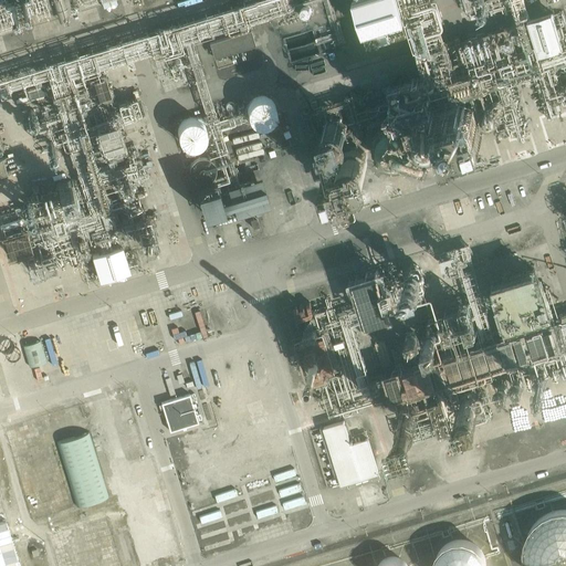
[(115,0),(101,0),(103,8),(104,8),(105,9),(117,6),(115,0)]
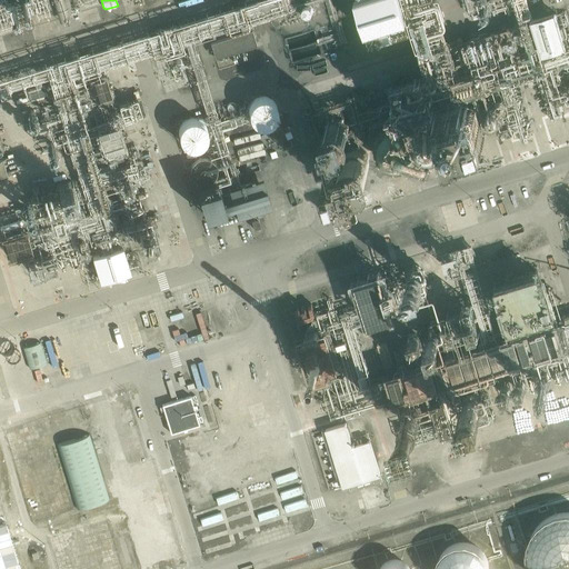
[(407,18),(400,0),(356,0),(366,31),(407,18)]
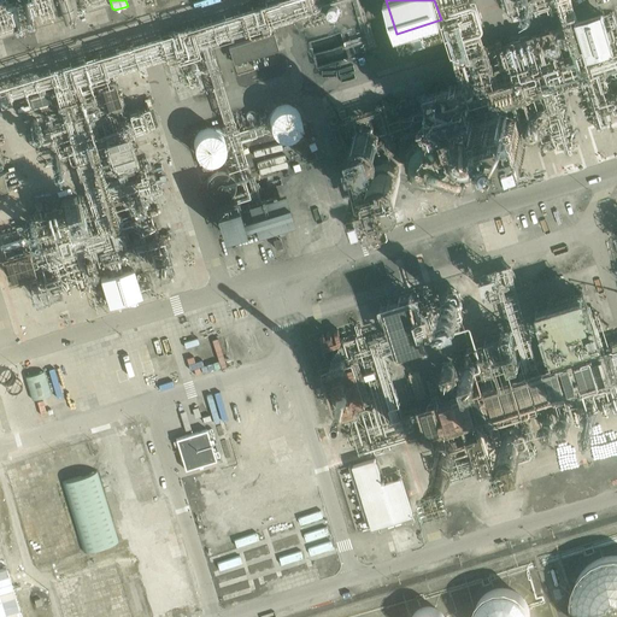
[(603,11),(576,18),(588,57),(615,48),(603,11)]
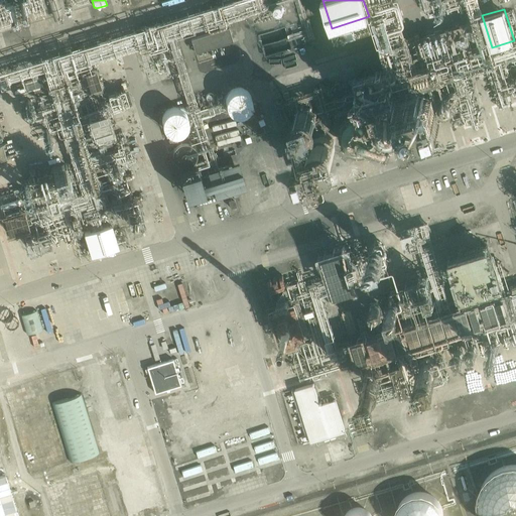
[(190,38),(195,52),(233,40),(228,27),(190,38)]
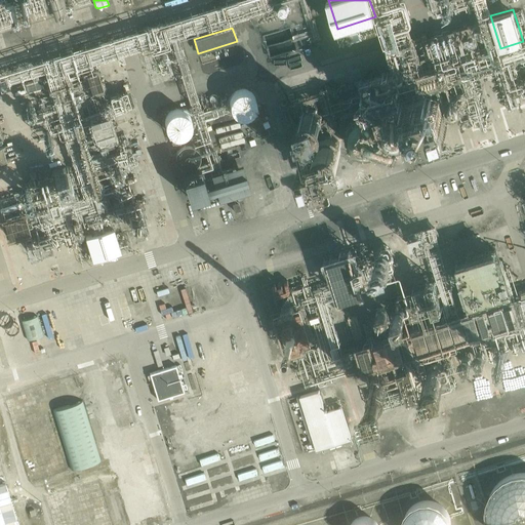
[(240,57),(228,62),(230,66),(241,63),(240,57)]
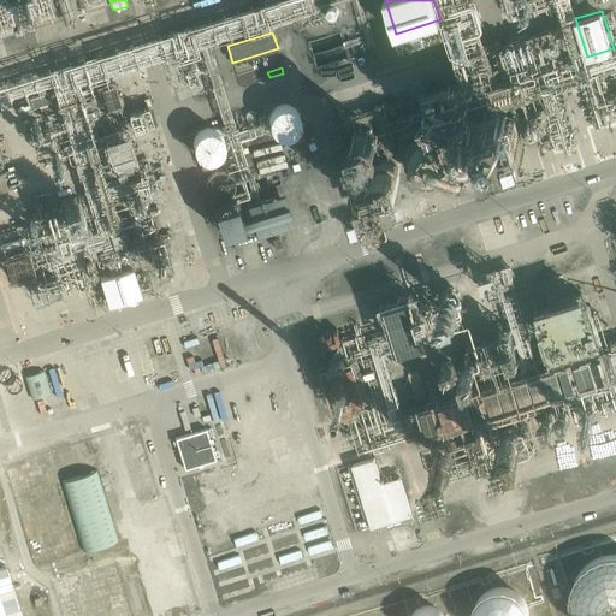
[(117,89),(102,94),(108,112),(123,108),(117,89)]
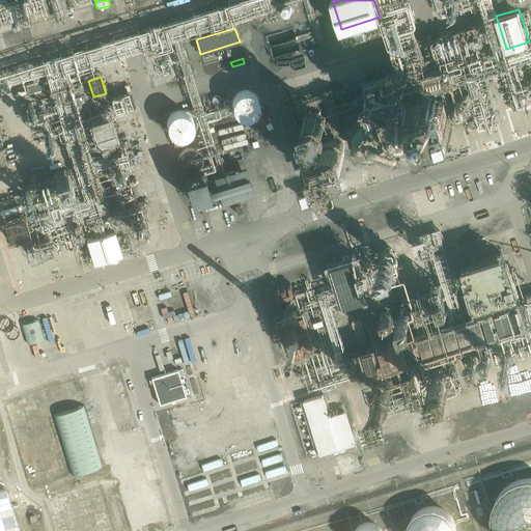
[(260,103),(260,102),(259,100),(259,98),(257,94),(256,92),(253,90),(250,89),(248,88),(246,88),(243,89),(241,90),(238,91),(235,93),(234,95),(233,98),(232,100),(232,103),(233,107),(234,109),(236,112),(241,114),(243,115),(246,116),(249,115),(251,115),(253,114),(256,112),(257,110),(258,108),(259,105),(260,103)]
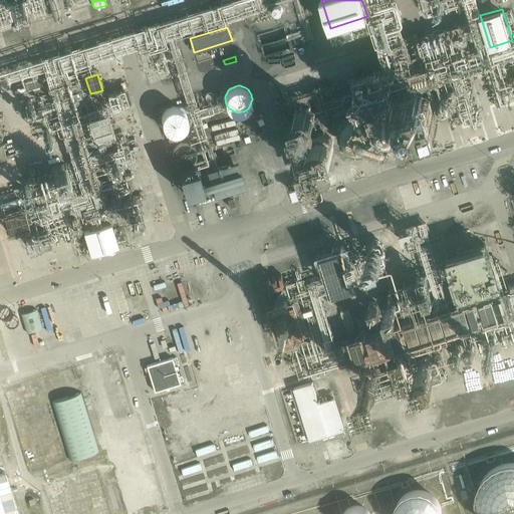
[(189,118),(189,117),(189,113),(187,110),(186,108),(184,107),(181,105),(178,104),(176,104),(174,104),(171,105),(169,107),(167,108),(165,110),(164,113),(163,115),(163,118),(163,121),(164,123),(166,126),(168,129),(170,130),(172,131),(175,131),(177,132),(179,131),(182,130),(184,129),(186,127),(187,124),(188,123),(189,120),(189,118)]
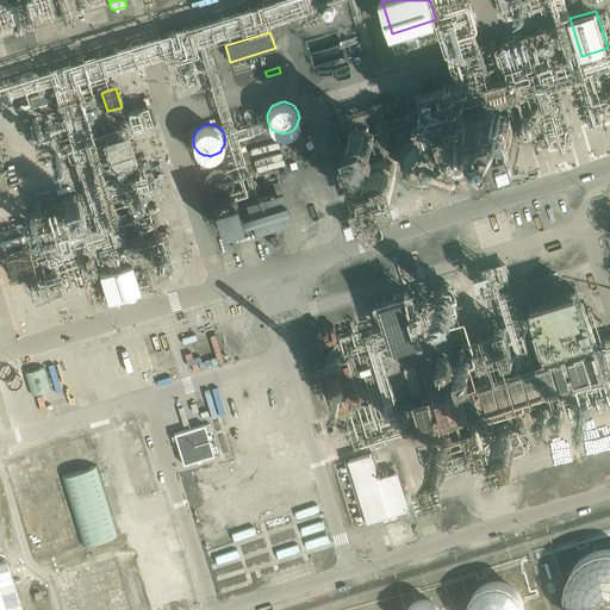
[(269,142),(242,150),(244,156),(272,148),(269,142)]
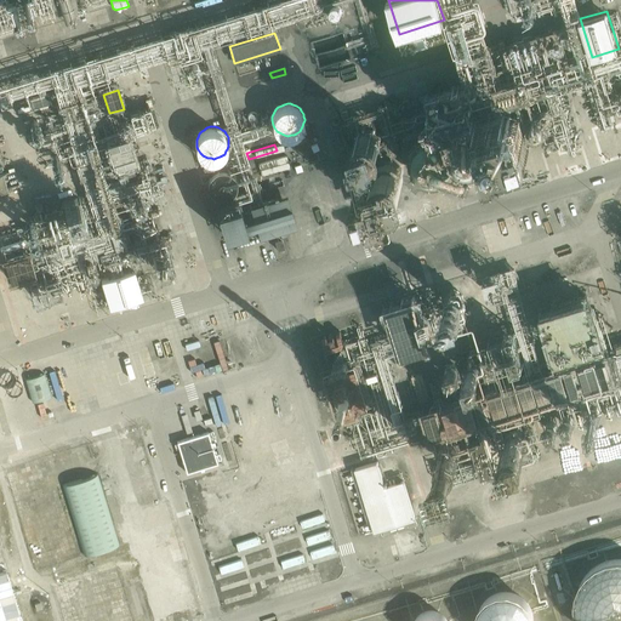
[(127,146),(112,151),(119,174),(135,169),(127,146)]
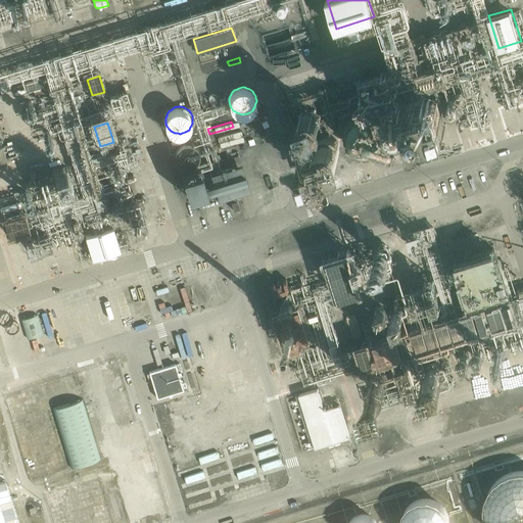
[(234,131),(210,137),(211,142),(235,135),(234,131)]
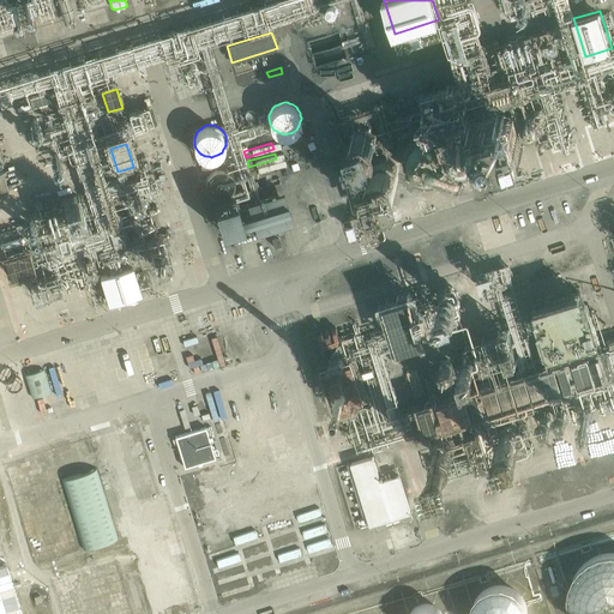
[(284,161),(257,169),(258,174),(281,168),(286,166),(284,161)]
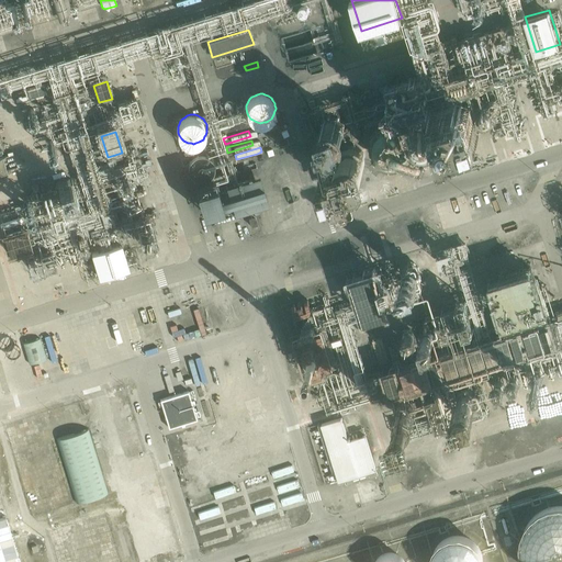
[(217,168),(217,165),(217,163),(215,160),(214,157),(210,155),(206,154),(204,153),(201,154),(198,154),(195,156),(193,157),(191,159),(190,161),(189,165),(189,167),(189,170),(190,172),(191,175),(193,178),(194,179),(198,181),(200,181),(203,182),(205,182),(208,181),(211,180),(213,178),(215,176),(216,173),(217,171),(217,168)]
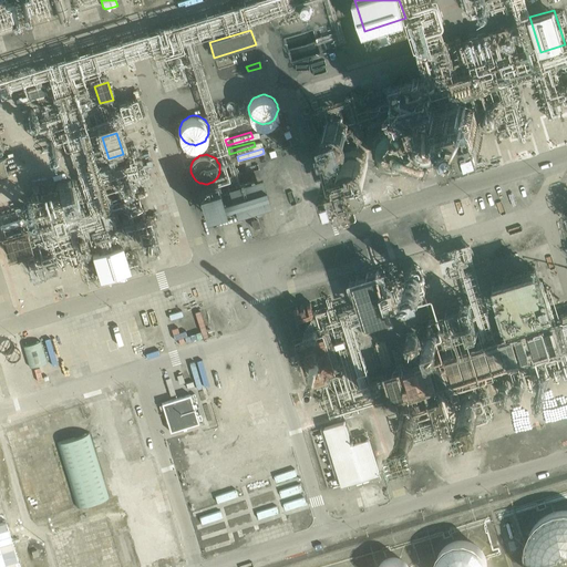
[(261,177),(228,187),(219,191),(218,185),(197,191),(205,215),(233,206),(236,216),(270,206),(261,177)]
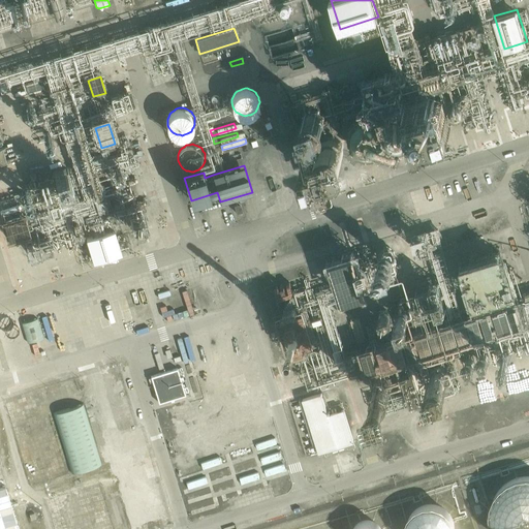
[(240,204),(234,206),(236,214),(242,212),(240,204)]
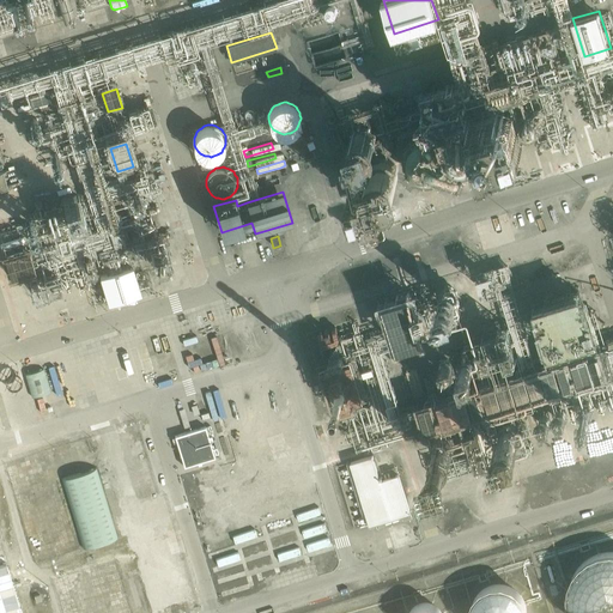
[(22,260),(7,263),(14,285),(29,280),(22,260)]
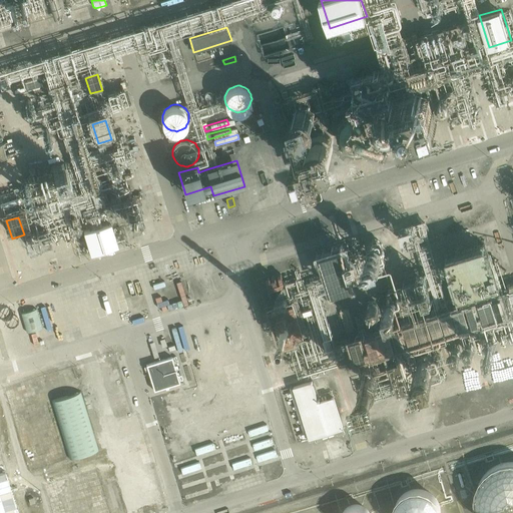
[(111,221),(101,224),(82,229),(89,252),(118,244),(111,221)]
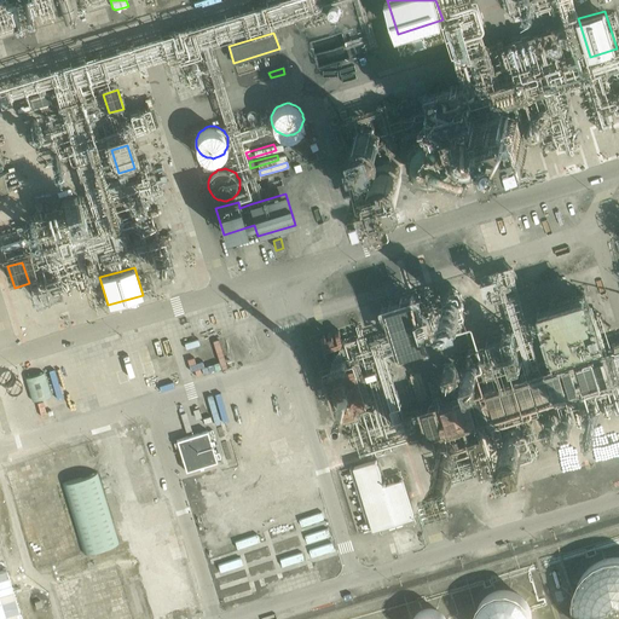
[(614,392),(609,377),(590,307),(533,323),(548,375),(522,382),(513,347),(455,364),(464,398),(382,421),(359,339),(328,348),(359,462),(614,392)]
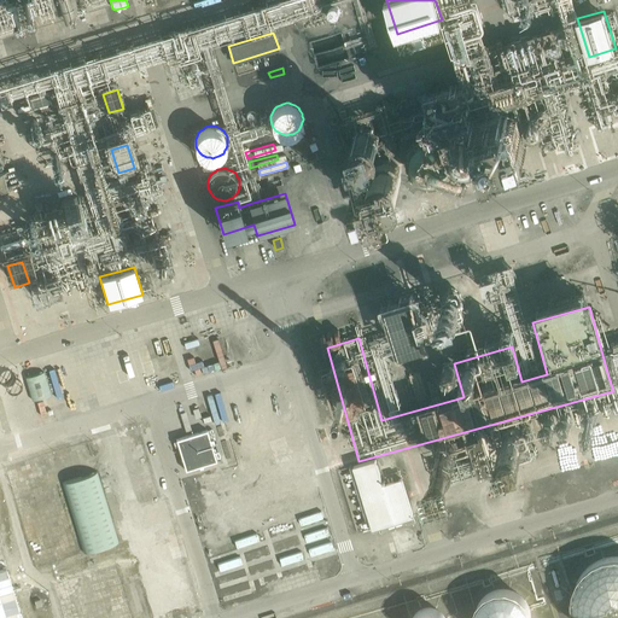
[(44,372),(25,378),(33,401),(51,395),(44,372)]
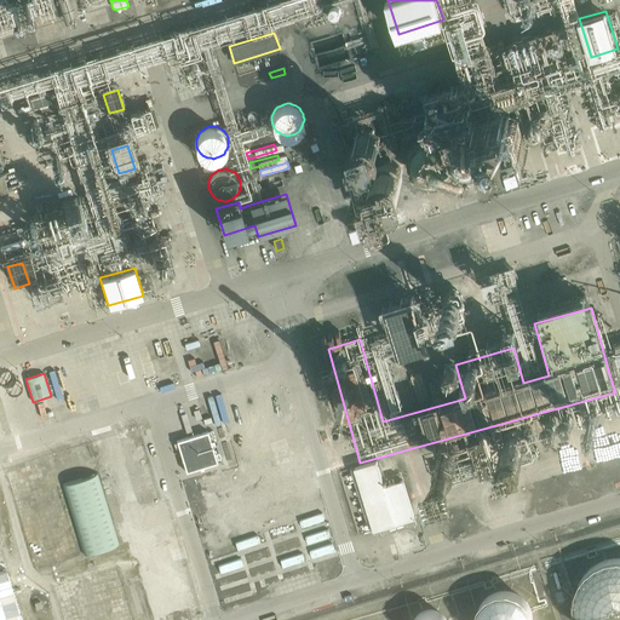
[(207,431),(176,441),(185,472),(217,463),(207,431)]
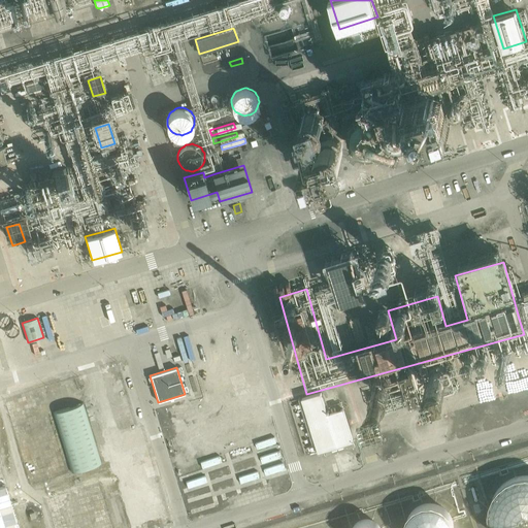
[(323,393),(303,398),(320,454),(355,442),(344,408),(329,413),(323,393)]
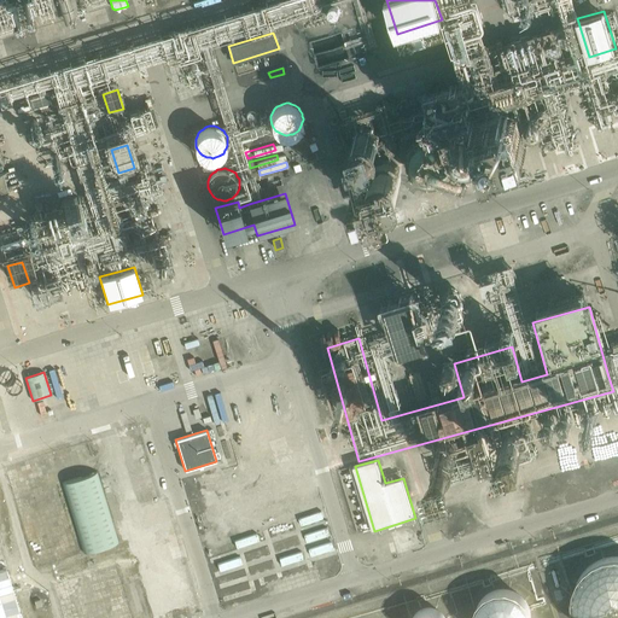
[(97,472),(62,483),(83,553),(118,542),(97,472)]
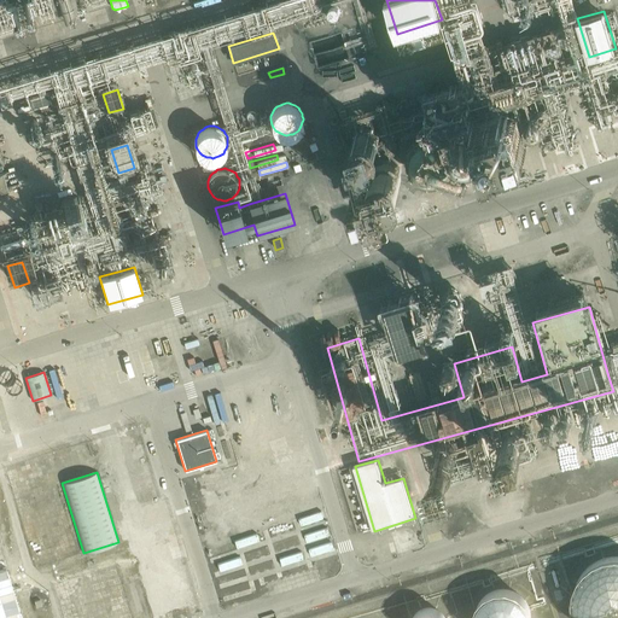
[(617,617),(617,553),(616,554),(608,554),(599,557),(594,559),(590,561),(583,567),(578,575),(575,582),(572,589),(571,598),(572,606),(575,613),(576,617),(617,617)]
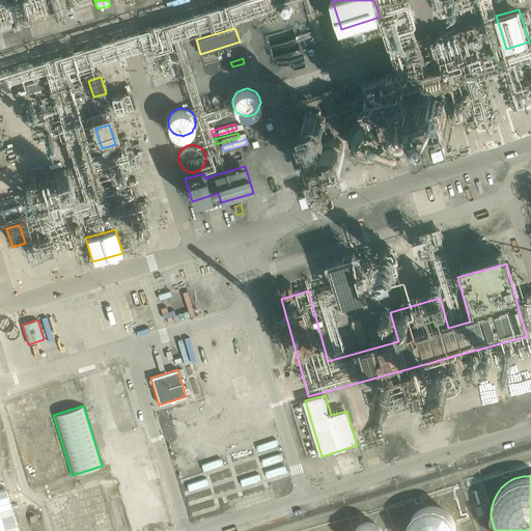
[(455,530),(456,529),(456,525),(455,520),(452,515),(450,511),(445,508),(442,506),(438,504),(432,504),(427,504),(423,505),(418,507),(414,510),(411,514),(409,519),(407,523),(407,528),(406,530),(455,530)]
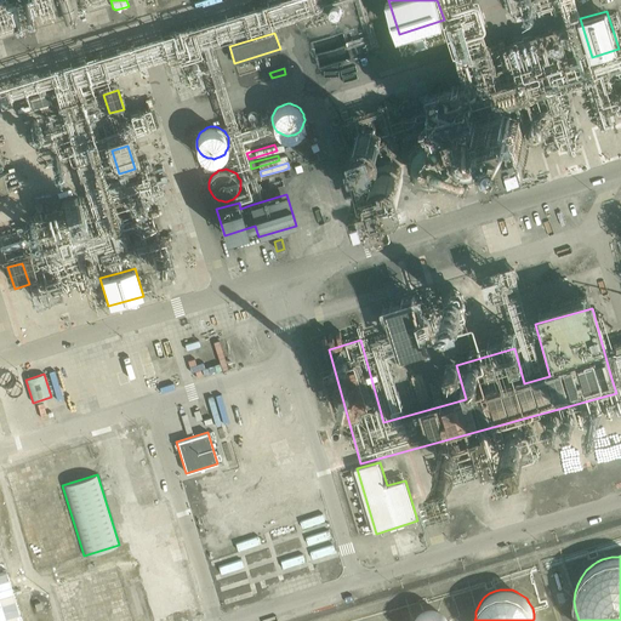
[(62,620),(79,620),(72,598),(57,603),(62,620)]
